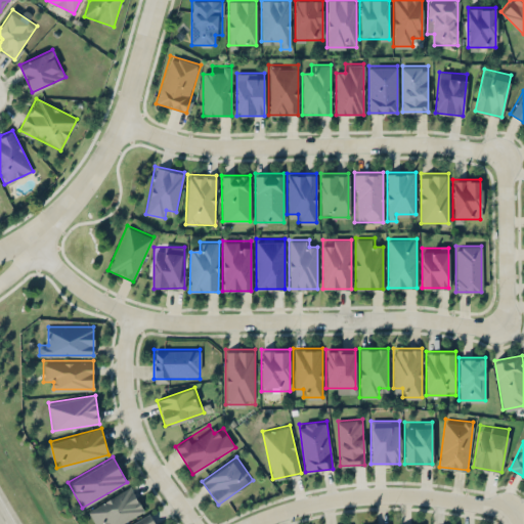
[(119,523),(144,511),(131,486),(88,509),(95,523),(119,523)]
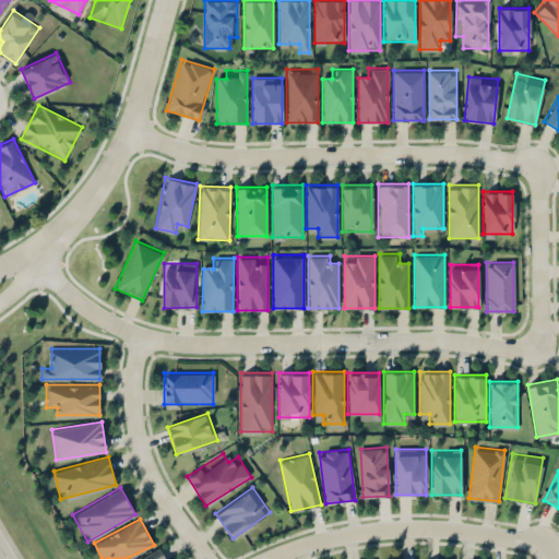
[(139,558),(166,558),(161,547),(139,558)]
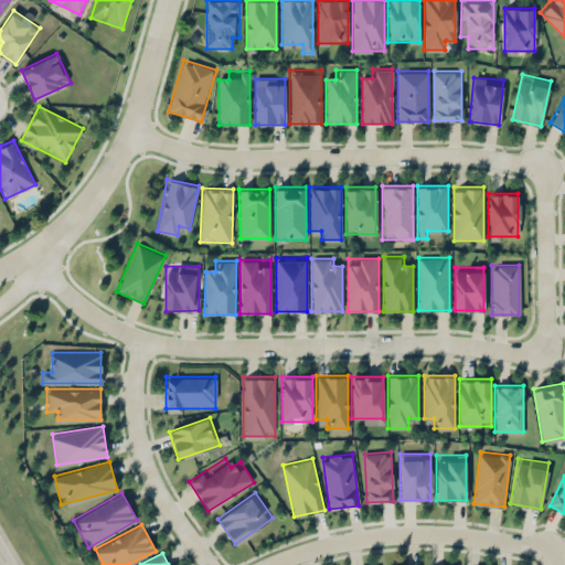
All buildings are outlined.
